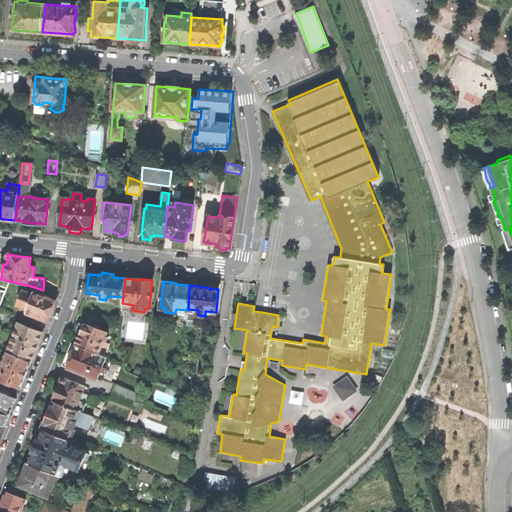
[(0,309),(2,310),(9,291),(0,287),(0,309)]
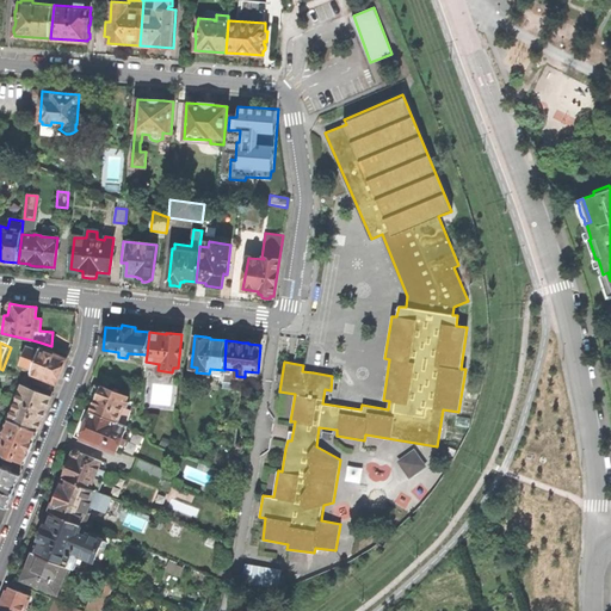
[(32,383),(50,390),(54,382),(56,383),(59,377),(67,359),(39,347),(38,351),(30,347),(28,349),(22,362),(24,365),(31,368),(30,372),(35,375),(32,383)]
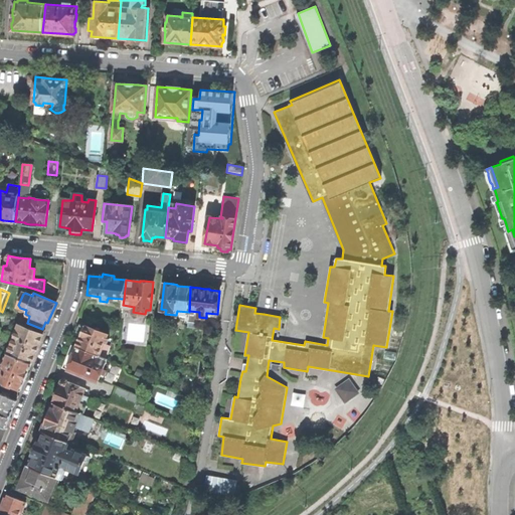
[(198,328),(199,317),(199,312),(189,311),(189,312),(188,327),(198,328)]
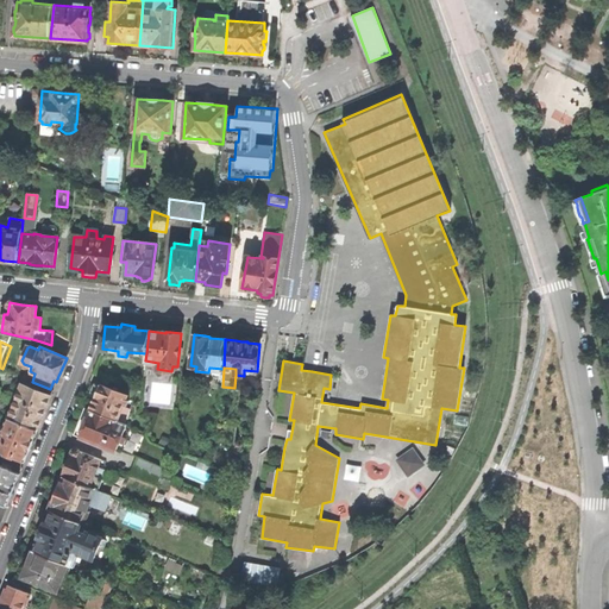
[(125,399),(127,395),(101,384),(100,385),(94,383),(90,391),(96,394),(94,400),(90,409),(117,420),(124,405),(127,406),(129,400),(125,399)]
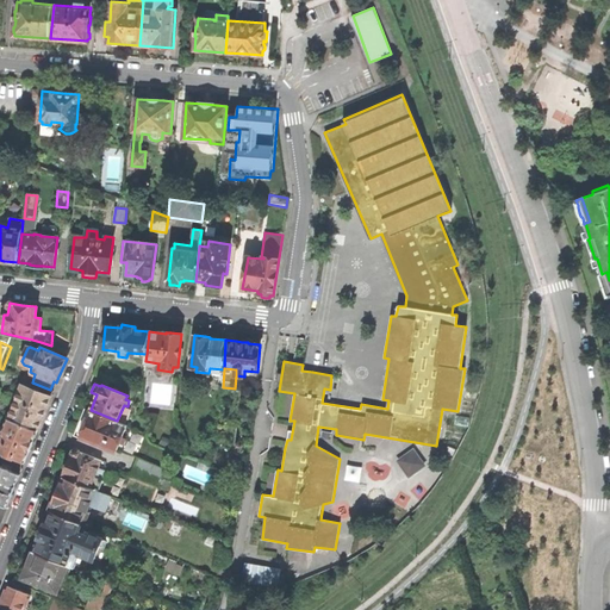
[(23,385),(10,418),(37,429),(44,414),(51,396),(23,385)]
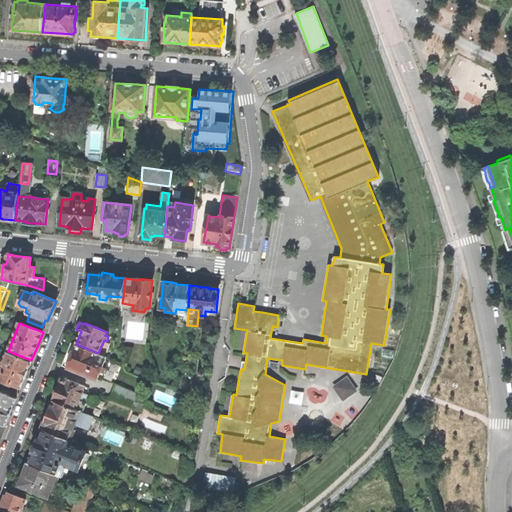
[(107,357),(98,353),(76,344),(71,342),(66,355),(62,365),(97,379),(107,357)]
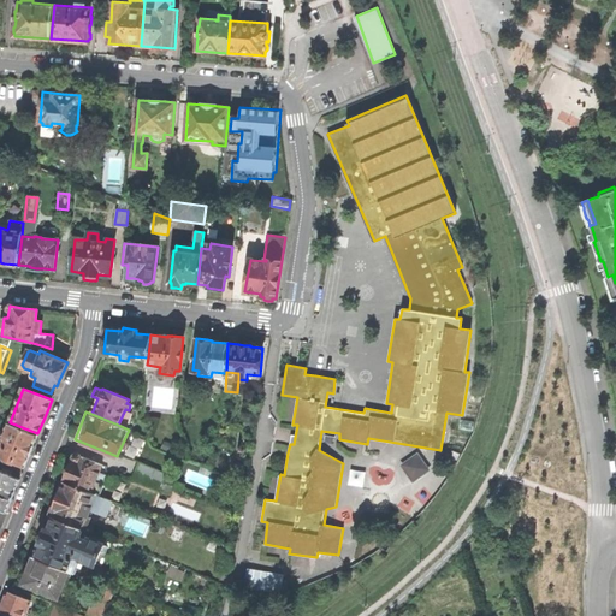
[(7,421),(0,440),(0,456),(5,458),(5,460),(13,463),(15,463),(24,467),(30,452),(37,433),(10,422),(7,421)]
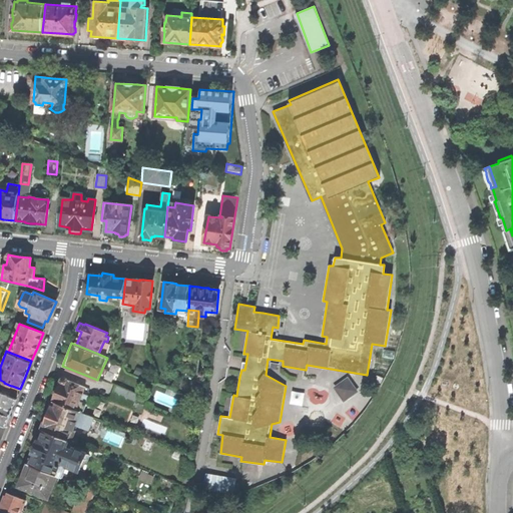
[(134,369),(148,374),(152,364),(138,359),(134,369)]
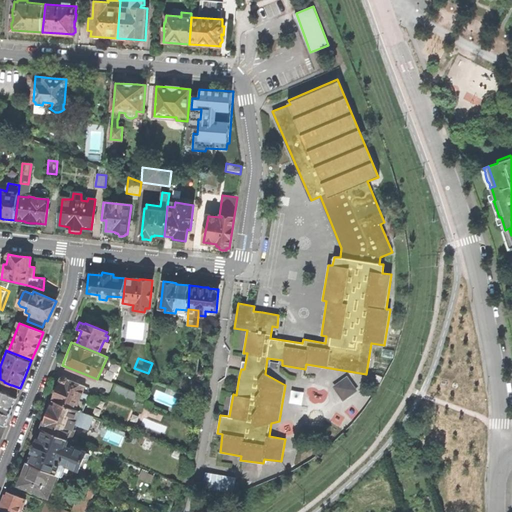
[(177,374),(169,373),(167,386),(175,389),(177,374)]
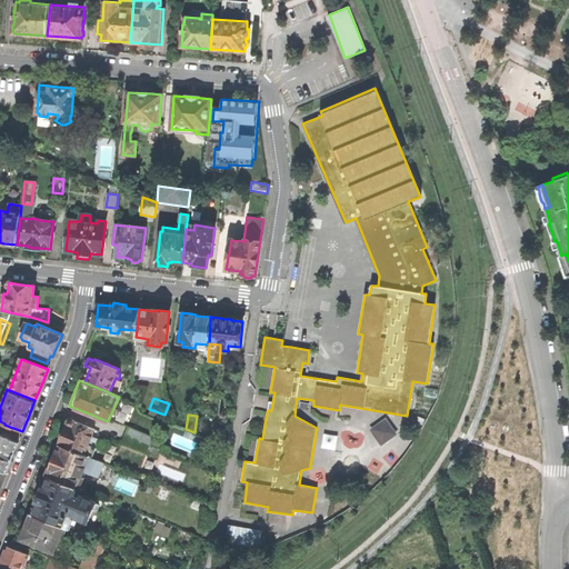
[(372,428),(385,445),(400,433),(388,417),(372,428)]
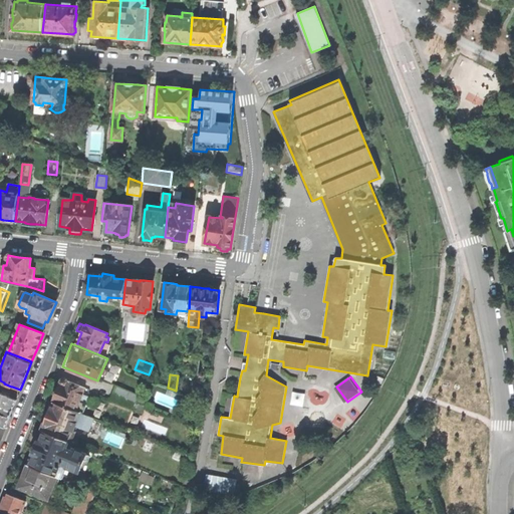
[(83,394),(85,388),(67,380),(66,379),(63,378),(61,379),(61,381),(61,382),(58,390),(53,402),(81,413),(84,404),(84,403),(86,396),(83,394)]
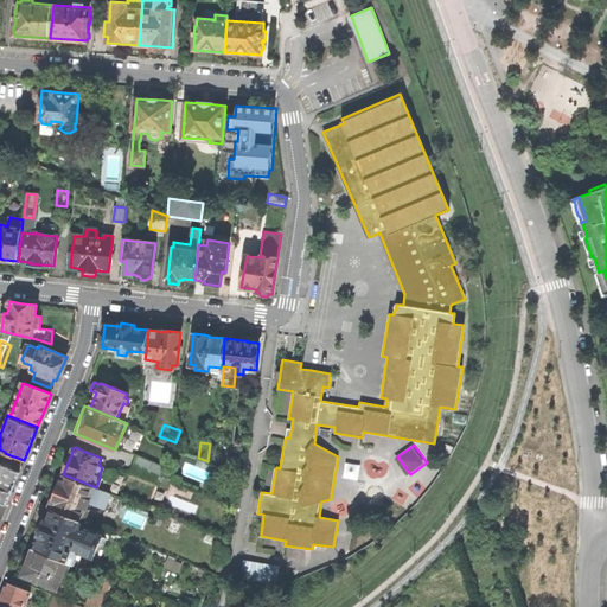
[(166,465),(138,455),(131,472),(159,483),(166,465)]
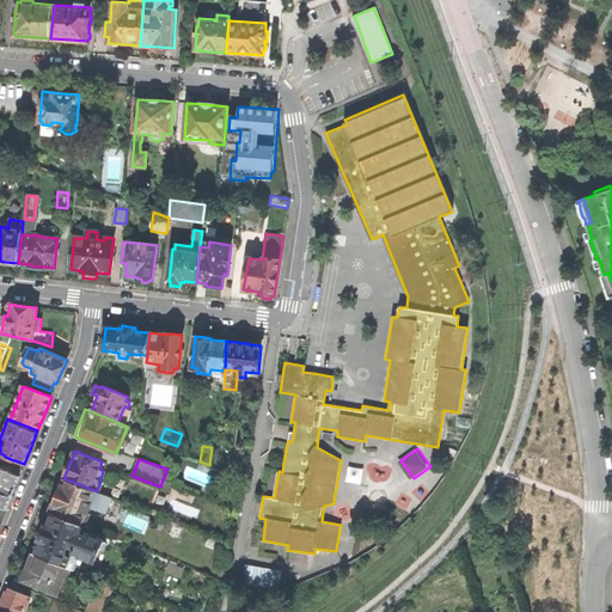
[(242,461),(231,460),(228,473),(239,475),(242,461)]
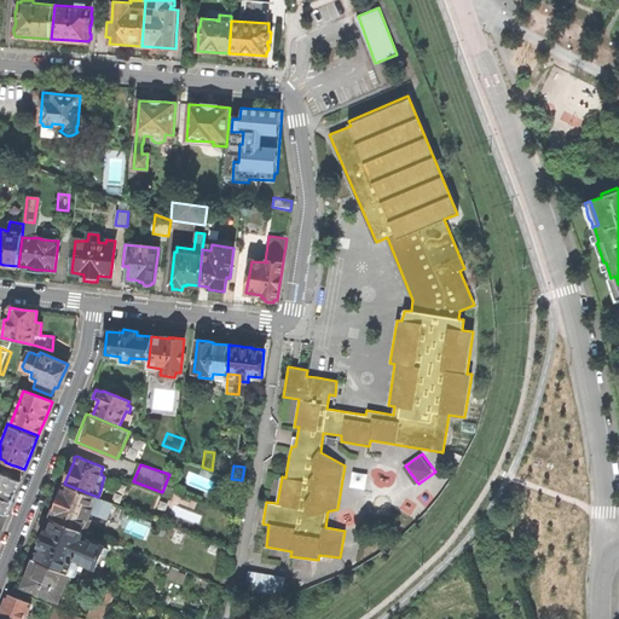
[(212,492),(215,481),(191,472),(186,482),(212,492)]
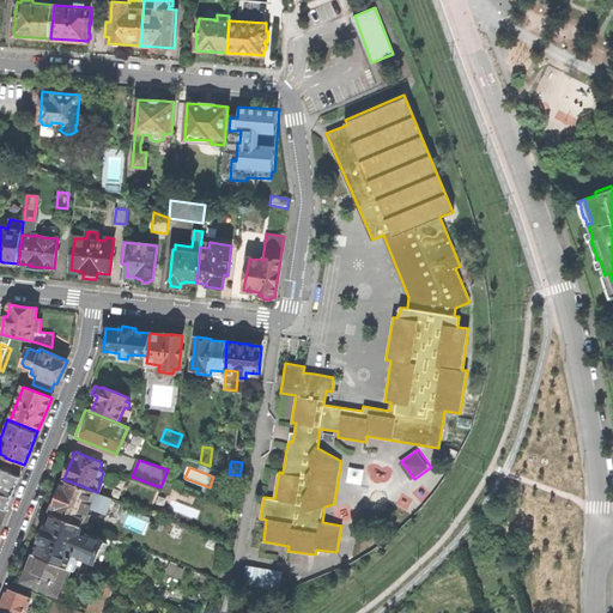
[(0,507),(6,509),(13,492),(19,477),(10,473),(10,472),(0,468),(0,507)]
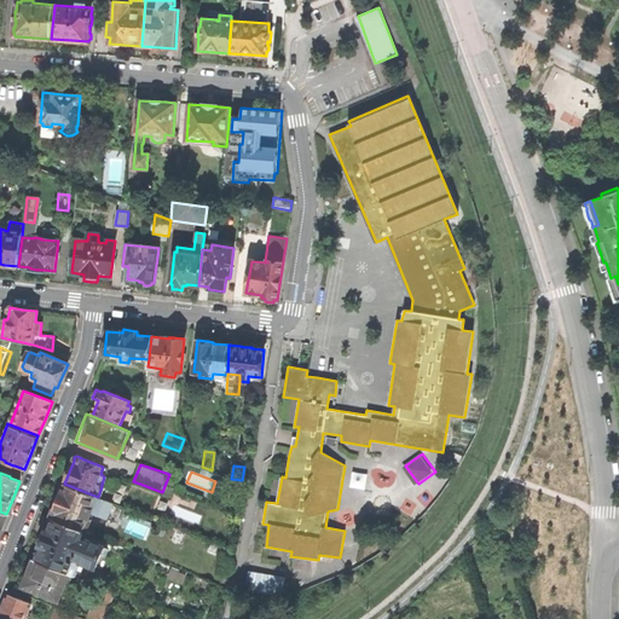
[(99,497),(98,497),(64,484),(57,501),(51,518),(55,519),(82,530),(93,534),(98,522),(88,518),(92,508),(94,509),(99,497)]
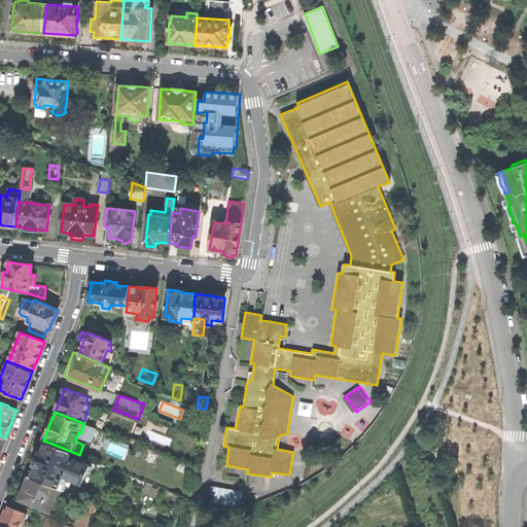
[(68,458),(70,451),(46,442),(41,453),(39,452),(36,458),(29,476),(60,488),(65,490),(69,478),(81,483),(89,464),(77,460),(76,462),(68,458)]
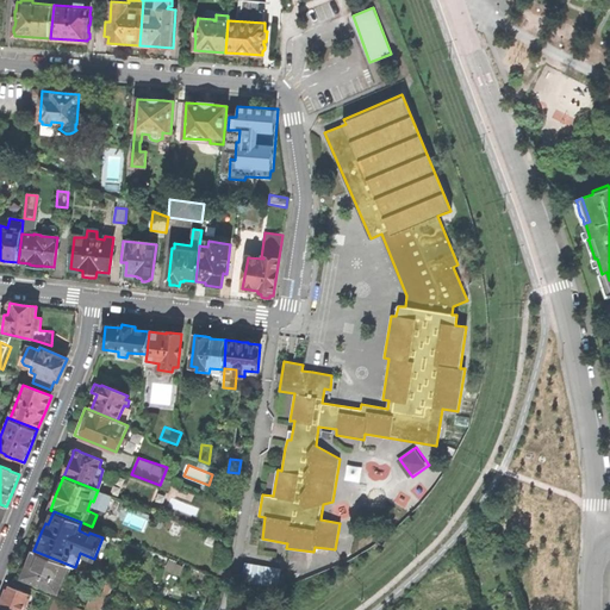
[(58,591),(69,565),(33,551),(29,564),(23,578),(58,591)]
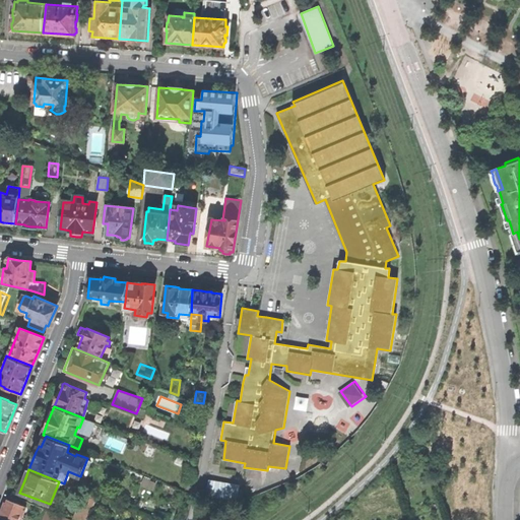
[(207,496),(238,501),(240,484),(209,479),(207,496)]
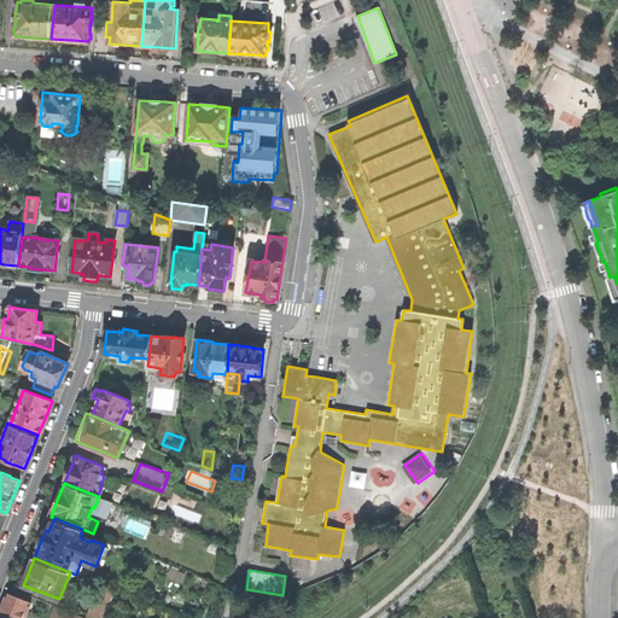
[(105,617),(116,592),(100,584),(86,617),(105,617)]
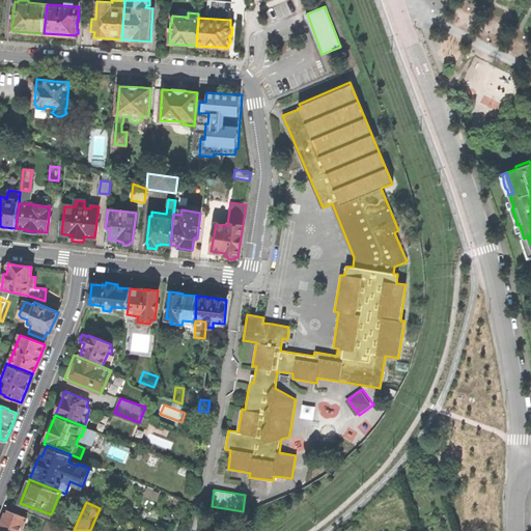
[(0,530),(21,530),(26,518),(6,509),(1,522),(0,524),(0,530)]
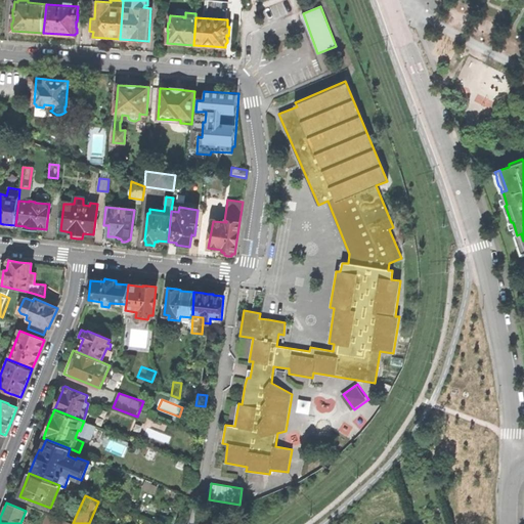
[(73,523),(46,513),(41,523),(73,523)]
